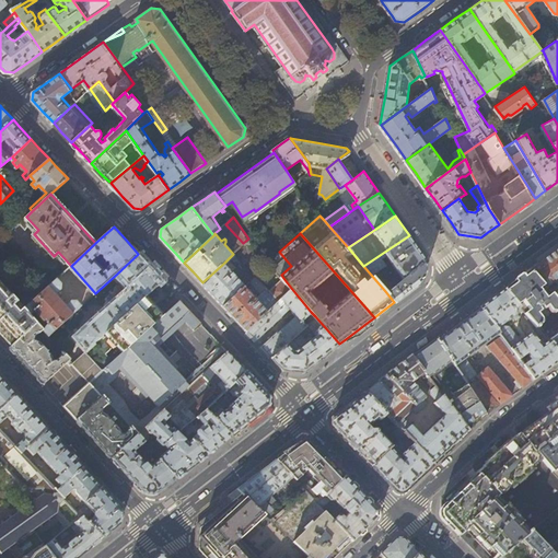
[(385,291),(426,262),(426,258),(416,244),(409,235),(363,266),(385,291)]
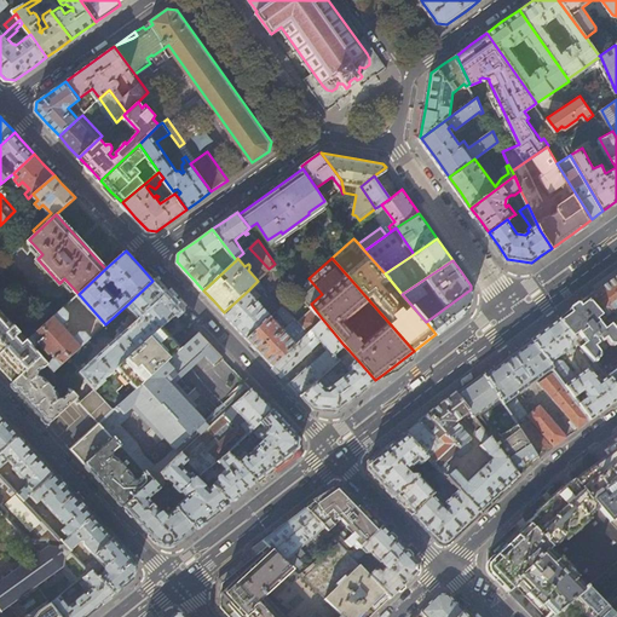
[(616,328),(616,276),(607,282),(588,297),(613,326),(616,323),(616,321),(613,318),(616,315),(616,312),(615,310),(616,309),(616,328)]
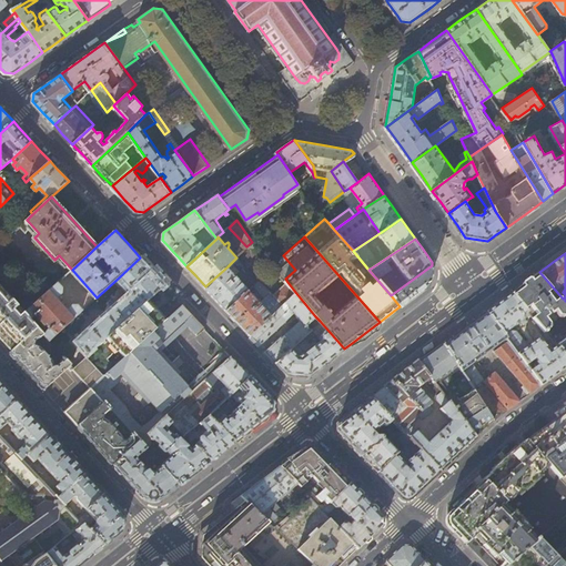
[(119,278),(131,291),(78,342),(90,354),(104,341),(147,301),(165,284),(152,270),(140,258),(119,278)]
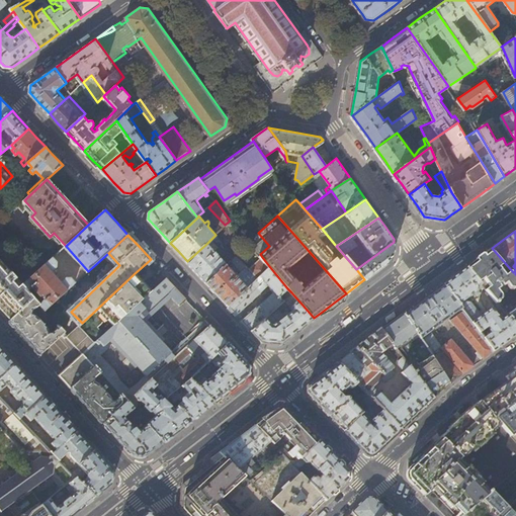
[(381,266),(391,259),(392,251),(394,242),(356,269),(364,279),(381,266)]
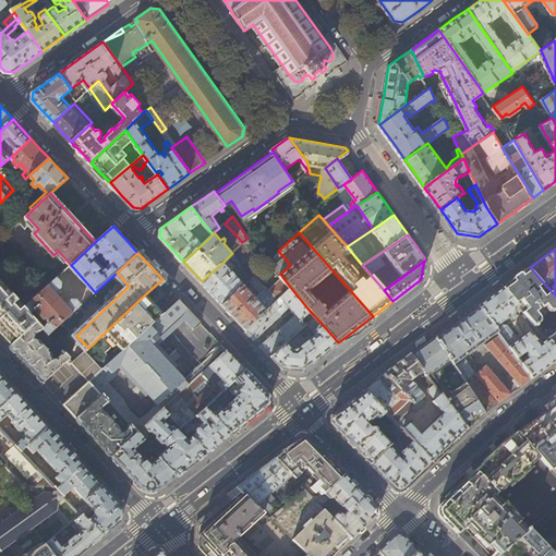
[(245,264),(242,267),(239,264),(232,270),(224,262),(202,281),(213,292),(224,304),(244,285),(251,278),(255,274),(245,264)]
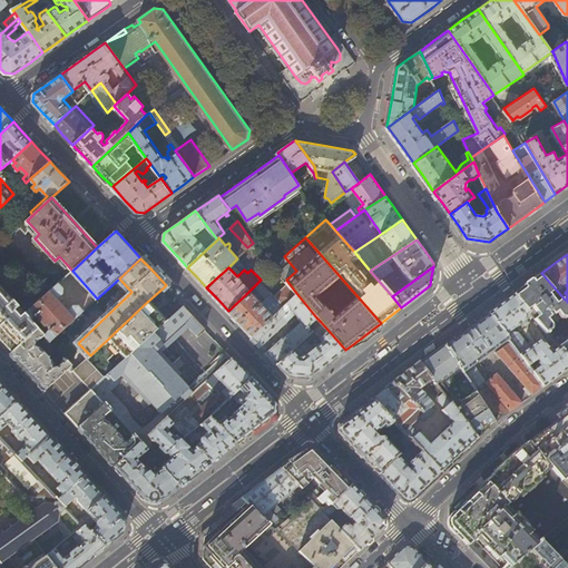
[(567,315),(567,302),(565,300),(541,273),(529,283),(516,293),(535,315),(548,330),(554,325),(554,322),(550,316),(559,310),(562,314),(567,315)]
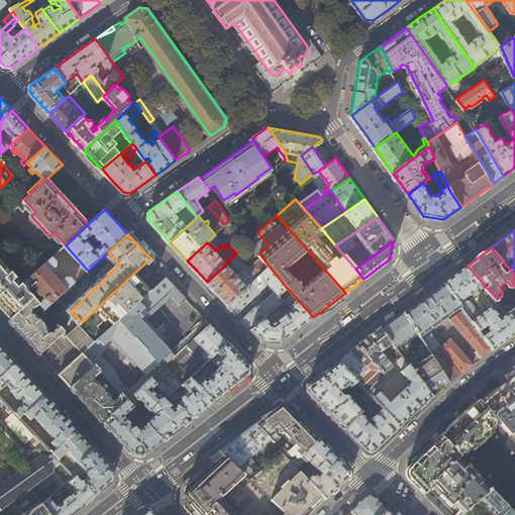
[(269,266),(262,256),(249,267),(258,276),(269,266)]
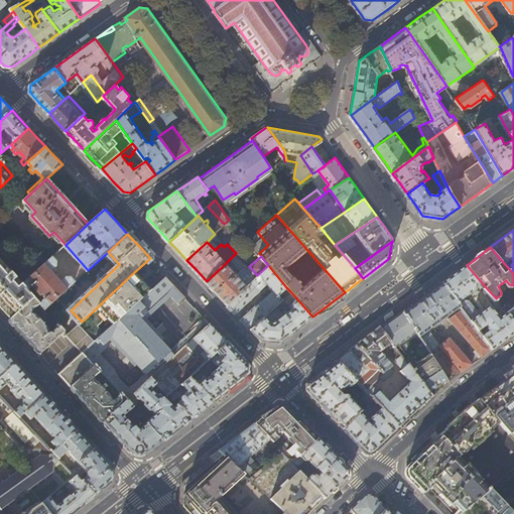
[(57,261),(53,257),(24,284),(28,288),(32,284),(45,297),(40,302),(43,305),(46,308),(76,281),(72,277),(68,277),(65,280),(59,279),(53,273),(54,268),(56,266),(57,261)]
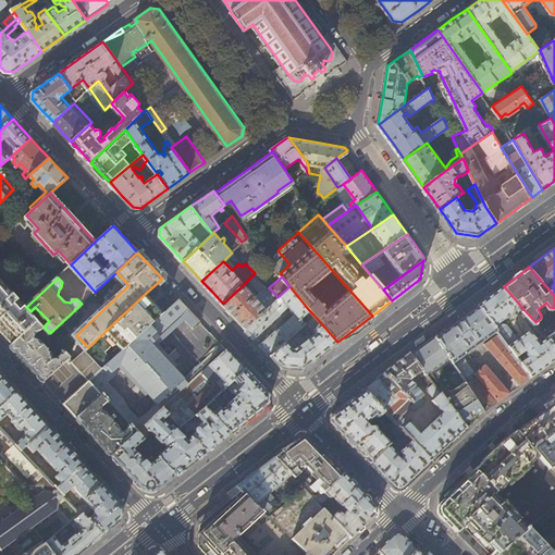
[(13,342),(37,320),(31,311),(26,307),(0,279),(0,328),(3,332),(13,342)]
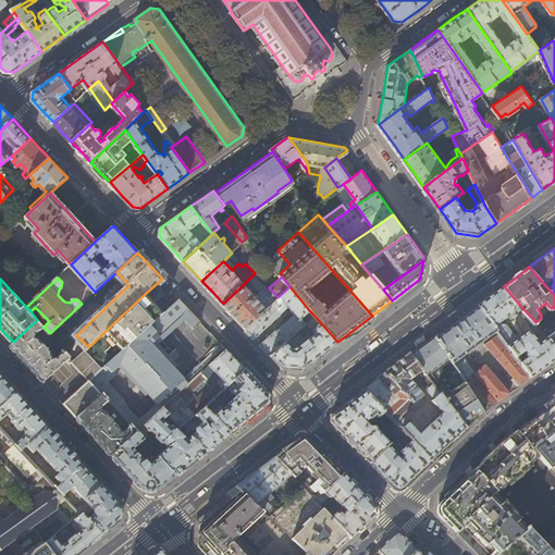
[(256,284),(261,290),(254,296),(251,293),(253,291),(250,287),(248,288),(244,284),(223,304),(235,316),(246,329),(278,297),(269,287),(261,280),(256,284)]
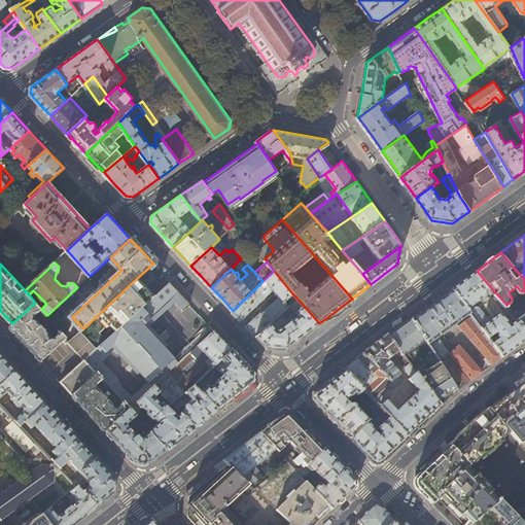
[(273,289),(279,296),(263,312),(261,311),(247,325),(256,336),(288,306),(284,302),(292,293),(274,271),(263,281),(233,311),(242,319),(273,289)]
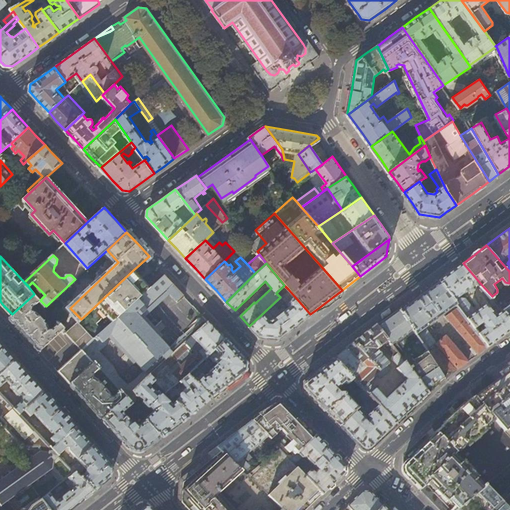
[(504,335),(509,330),(509,316),(503,309),(493,298),(478,310),(468,297),(460,296),(471,288),(473,291),(477,289),(475,286),(480,283),(463,263),(452,271),(440,280),(476,328),(481,324),(481,323),(483,321),(487,326),(480,332),(490,345),(504,335)]
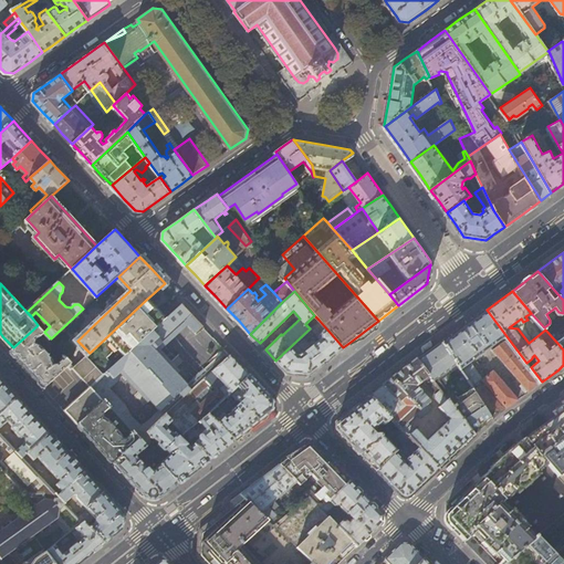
[(146,300),(104,340),(122,359),(165,320),(146,300)]
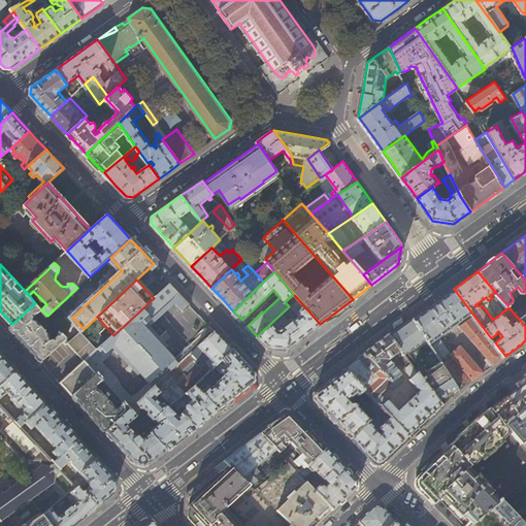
[(181,292),(171,283),(154,298),(99,350),(88,359),(90,362),(104,349),(112,357),(118,352),(112,347),(116,343),(152,382),(212,326),(196,308),(187,299),(182,303),(194,317),(195,315),(200,321),(193,327),(195,330),(189,336),(191,338),(172,355),(141,321),(144,318),(148,321),(181,292)]
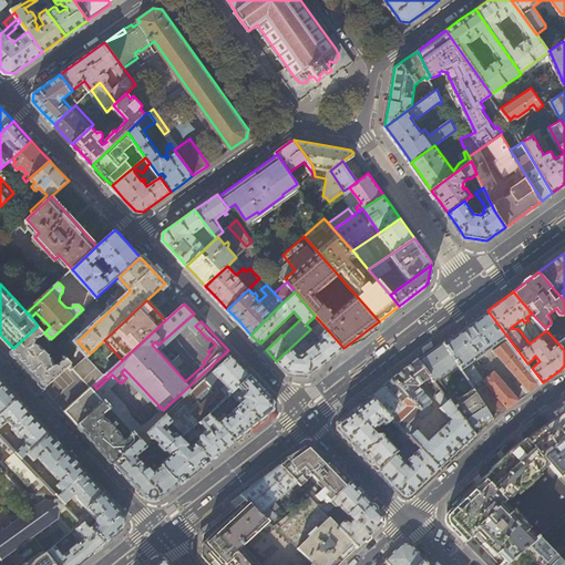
[(520,399),(495,370),(484,379),(472,361),(492,346),(523,382),(522,384),(526,391),(528,390),(531,391),(543,382),(532,368),(527,363),(488,310),(468,325),(444,341),(494,417),(507,408),(520,399)]
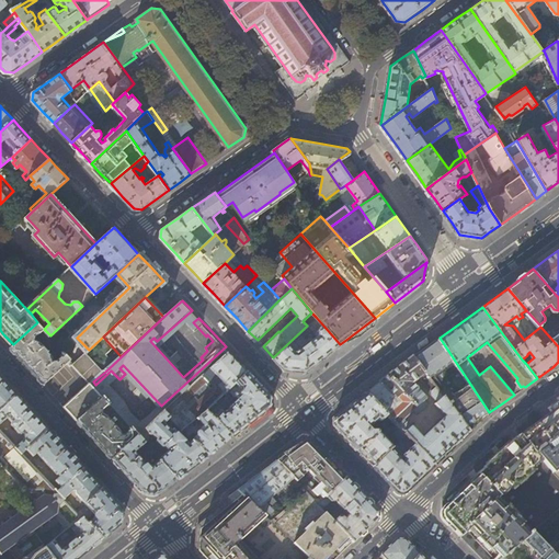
[(307,372),(322,358),(340,344),(316,317),(307,326),(273,357),(278,363),(284,369),(307,372)]
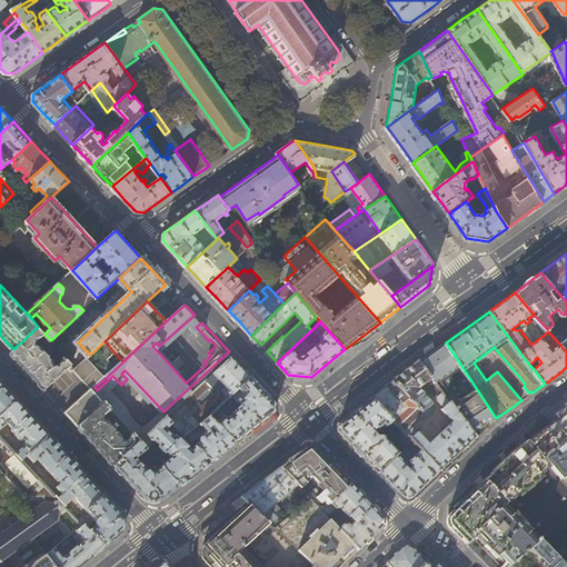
[(45,334),(38,327),(13,349),(11,351),(27,369),(46,388),(72,364),(69,360),(51,340),(48,337),(43,340),(55,352),(56,356),(59,359),(55,364),(55,359),(53,358),(53,356),(50,355),(45,348),(45,346),(42,346),(41,345),(37,344),(37,339),(41,336),(45,334)]
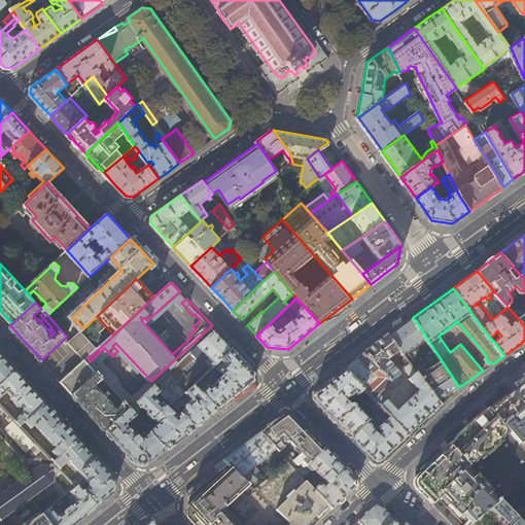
[(450,396),(459,387),(413,317),(403,325),(390,334),(443,404),(450,396)]
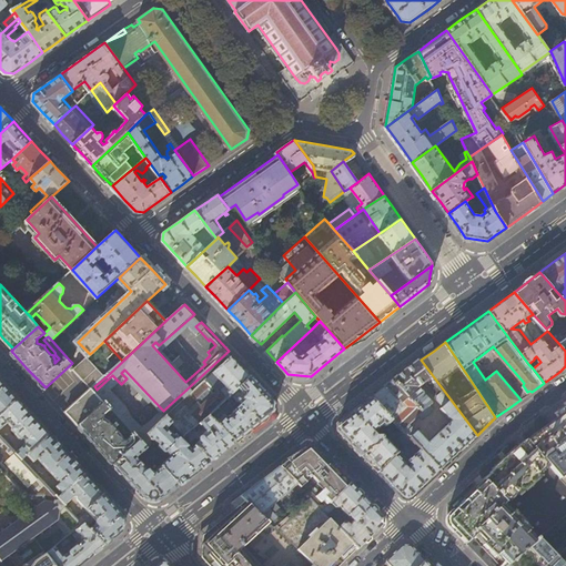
[(76,366),(93,386),(67,411),(79,425),(107,401),(97,390),(94,386),(107,376),(91,359),(92,357),(90,354),(81,362),(76,366)]
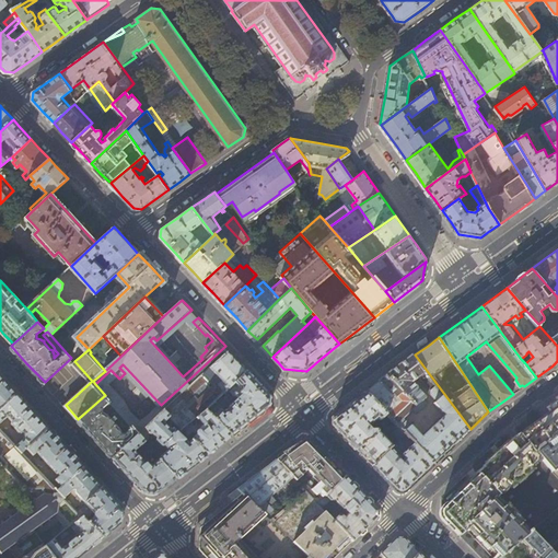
[(211,387),(202,374),(164,409),(171,416),(183,428),(198,416),(207,408),(247,370),(237,359),(229,349),(212,364),(228,383),(222,388),(217,382),(211,387)]
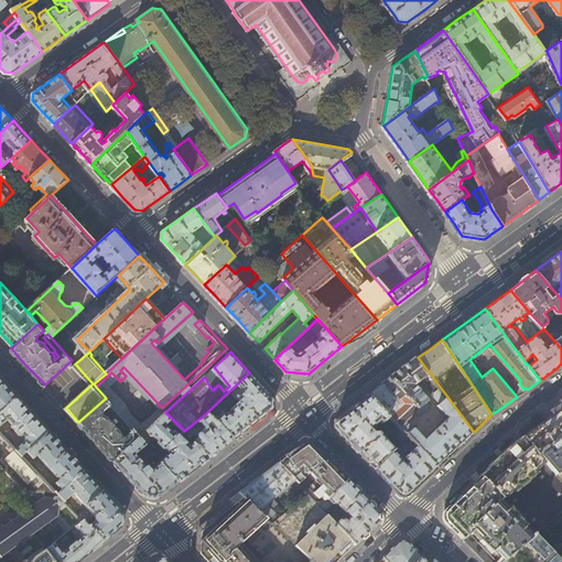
[(75,364),(80,359),(74,353),(68,357),(72,360),(75,364)]
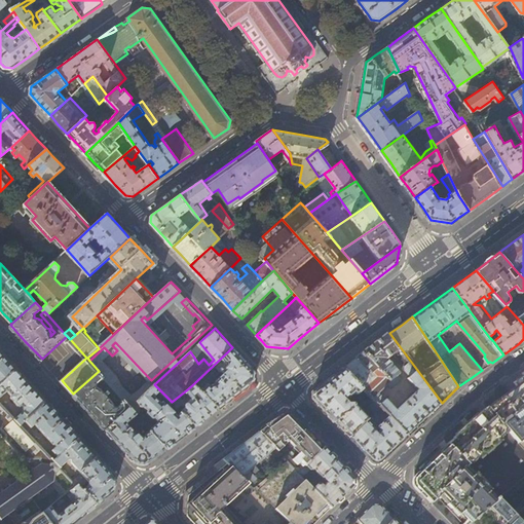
[(425,418),(442,403),(389,333),(388,332),(372,344),(344,366),(345,368),(365,388),(369,393),(376,401),(382,408),(389,415),(408,434),(425,418)]
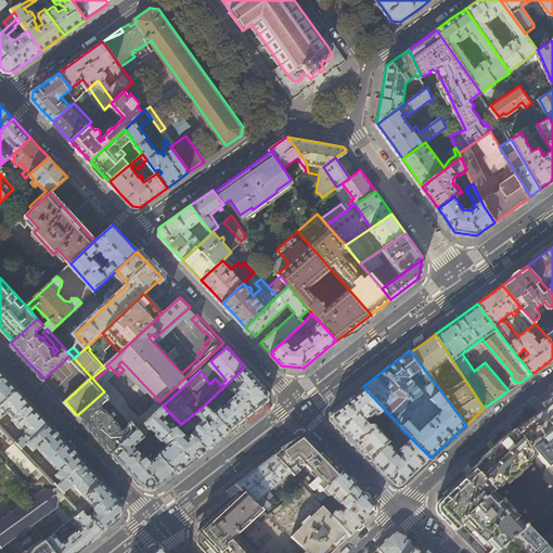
[(267,396),(267,389),(258,380),(245,367),(205,404),(231,431),(248,416),(266,402),(267,396)]
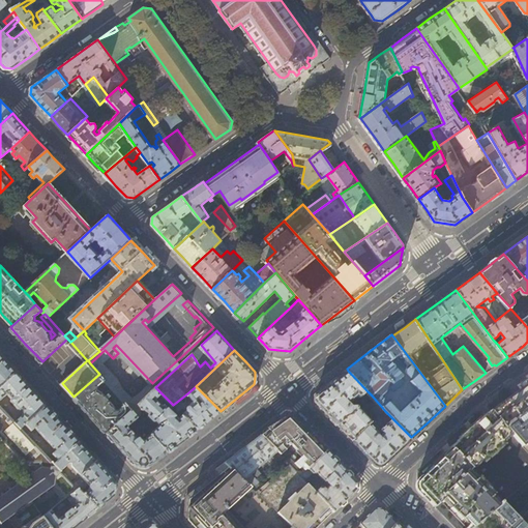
[(0,386),(17,373),(1,356),(0,354),(0,386)]
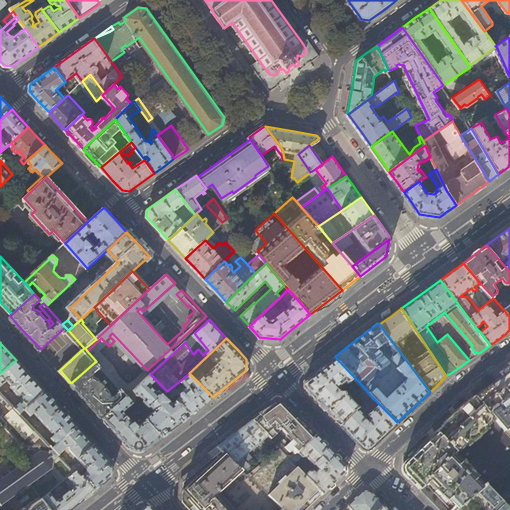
[(127,396),(135,388),(105,354),(96,362),(101,367),(108,374),(114,381),(121,389),(127,396)]
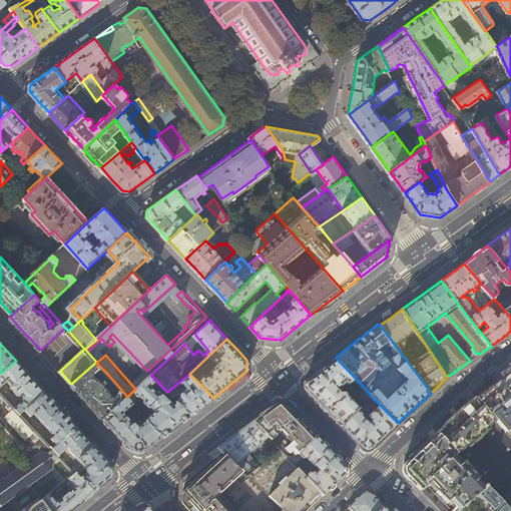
[(325,406),(343,425),(359,409),(361,407),(347,392),(342,392),(340,389),(346,384),(347,385),(349,384),(350,384),(351,384),(356,379),(337,359),(321,371),(308,381),(307,389),(325,406)]
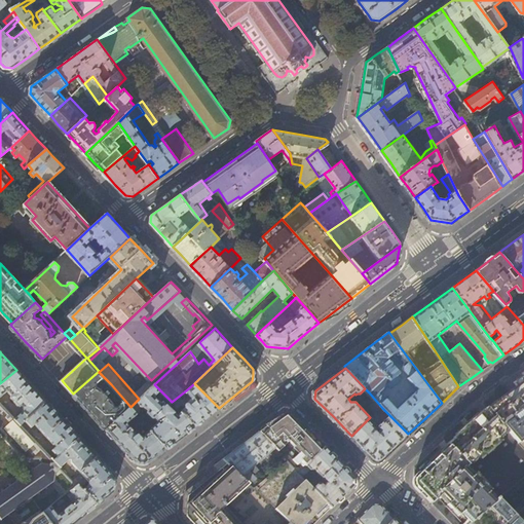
[(22,423),(46,402),(30,384),(16,370),(0,383),(0,396),(8,389),(12,394),(12,396),(12,397),(20,405),(22,406),(23,405),(24,406),(23,409),(15,416),(22,423)]
